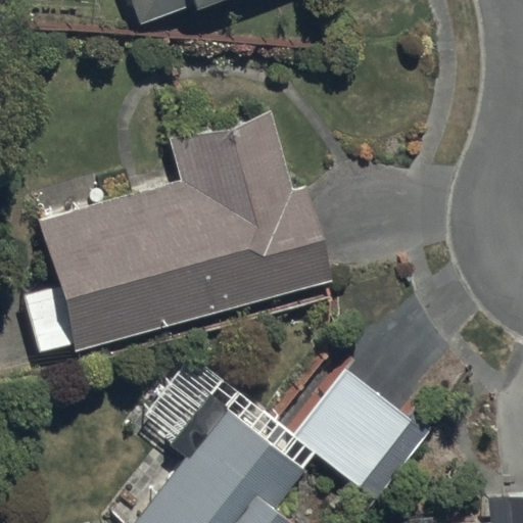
[(131,0),(141,29),(220,0),(131,0)]
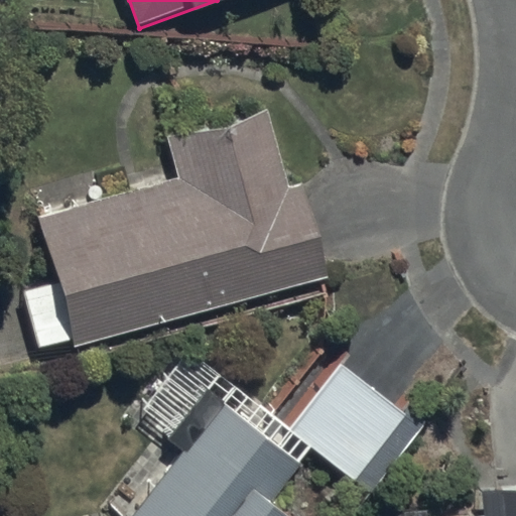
[(73,338),(74,346),(325,278),(299,183),(288,185),(268,111),(167,138),(178,179),(39,217),(56,280),(26,288),(41,347),(73,338)]
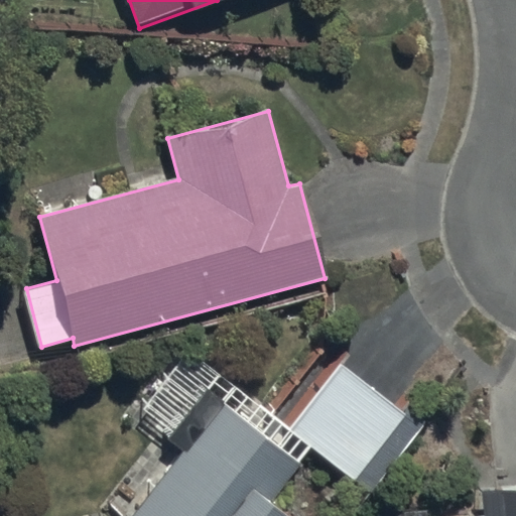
[(343,364),(291,428),(355,479),(406,414),(343,364)]
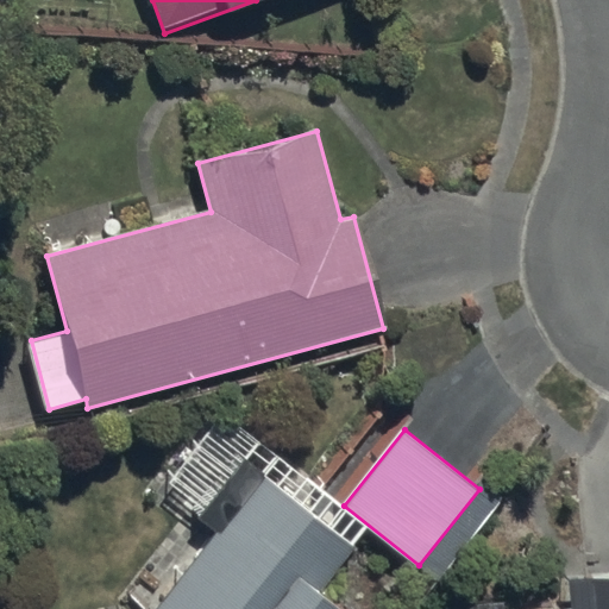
[(328,608),(316,600),(357,547),(237,456),(189,518),(213,537),(157,608),(328,608)]
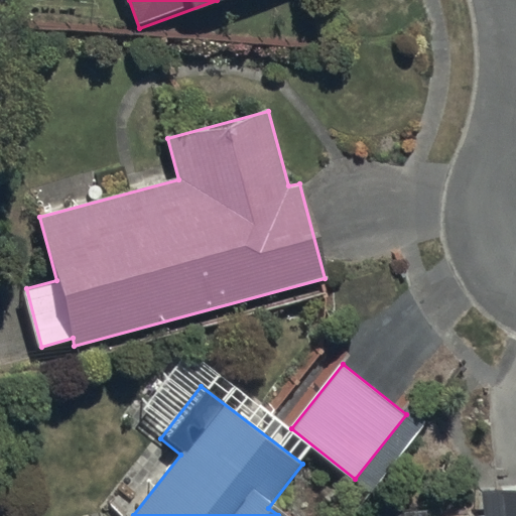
[(487,515),(515,515),(515,488),(486,490),(487,515)]
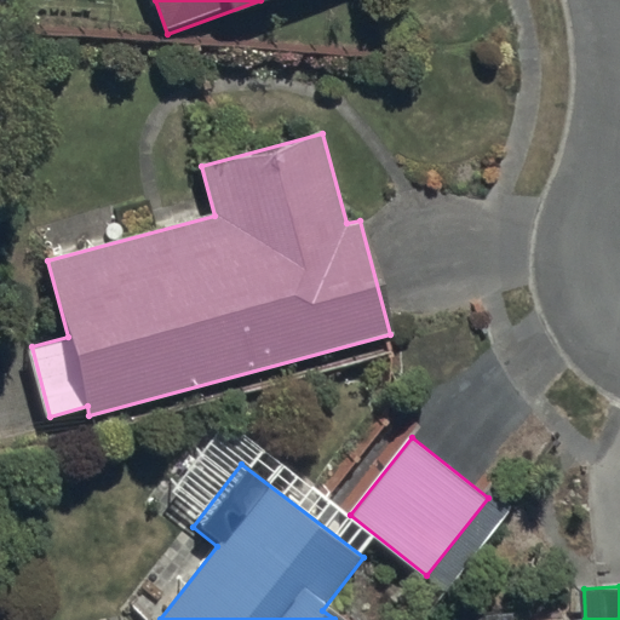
All buildings are outlined.
